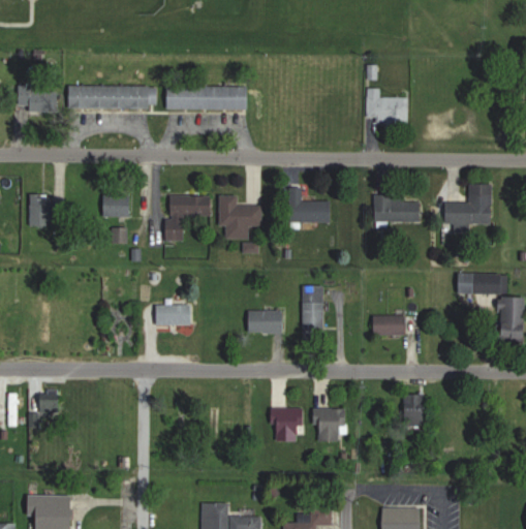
[(68,85),(68,107),(157,107),(157,85),(68,85)]
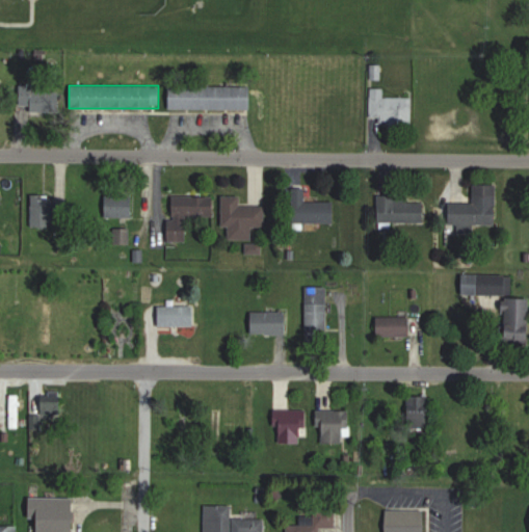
[(167,109),(250,109),(250,85),(167,85),(167,109)]
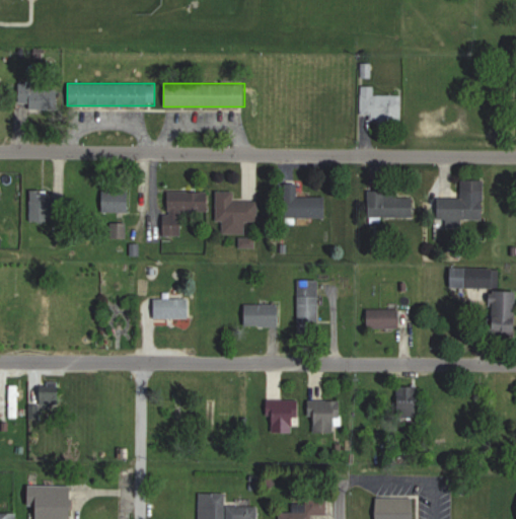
[(56,109),(56,84),(16,84),(16,109),(56,109)]
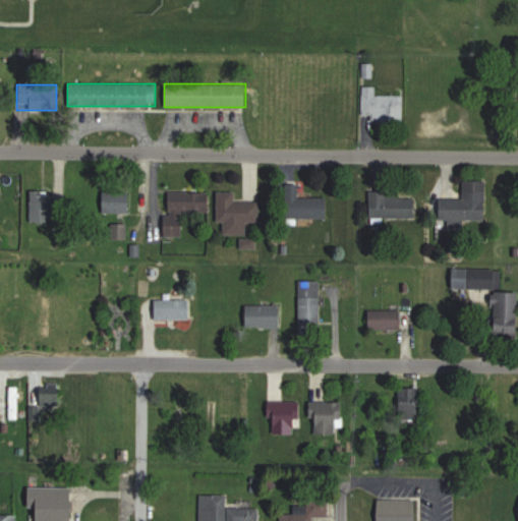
[(375,96),(375,87),(360,87),(360,116),(370,116),(370,122),(402,122),(402,96),(375,96)]
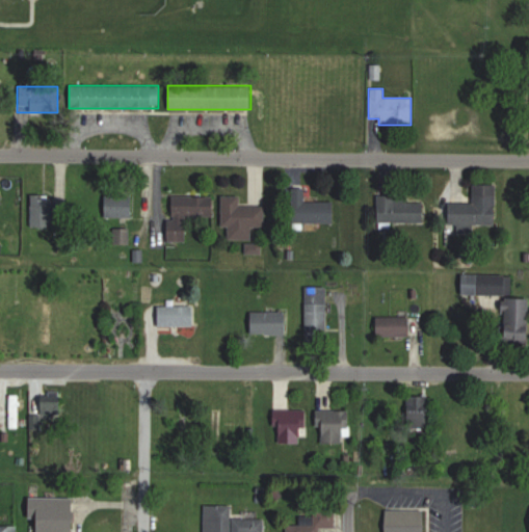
[(495,185),(472,185),(472,203),(447,203),(447,225),(495,225),(495,185)]
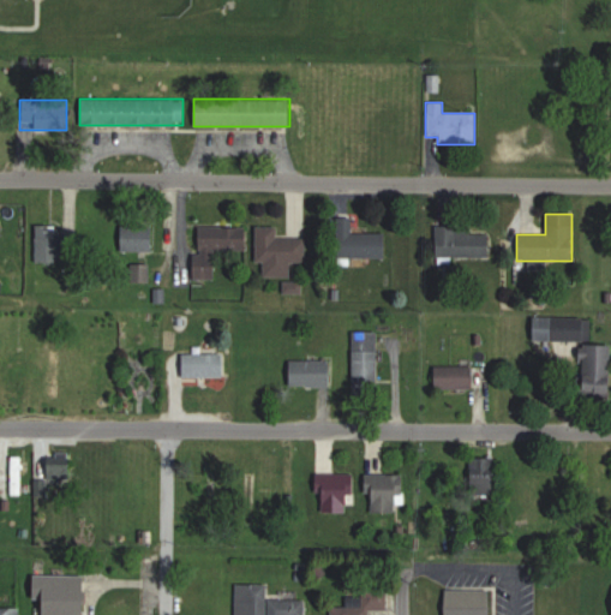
[(384,233),(349,233),(349,216),(336,216),(336,257),(384,257),(384,233)]
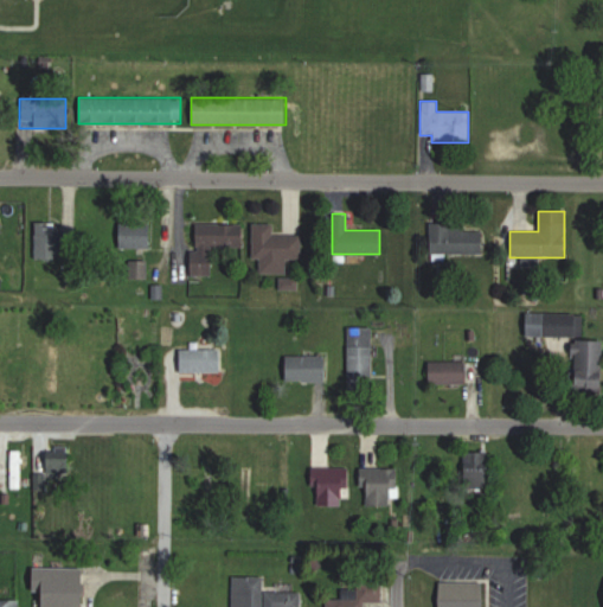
[(32,222),(32,260),(65,260),(65,222),(32,222)]
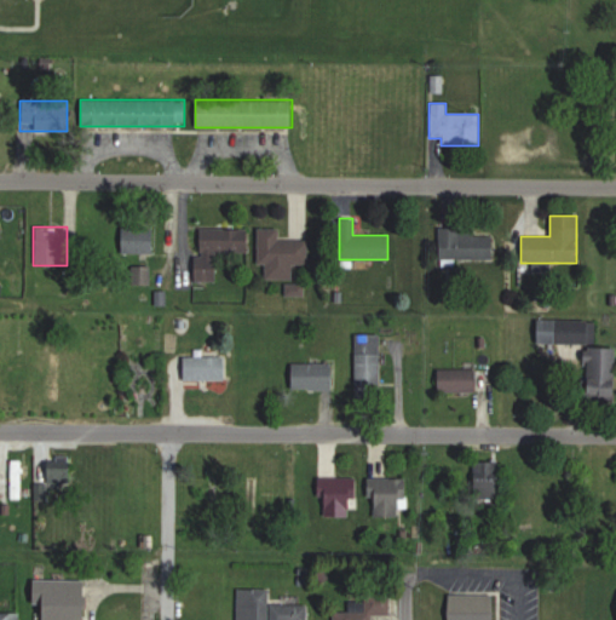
[(153,227),(120,227),(120,253),(153,253),(153,227)]
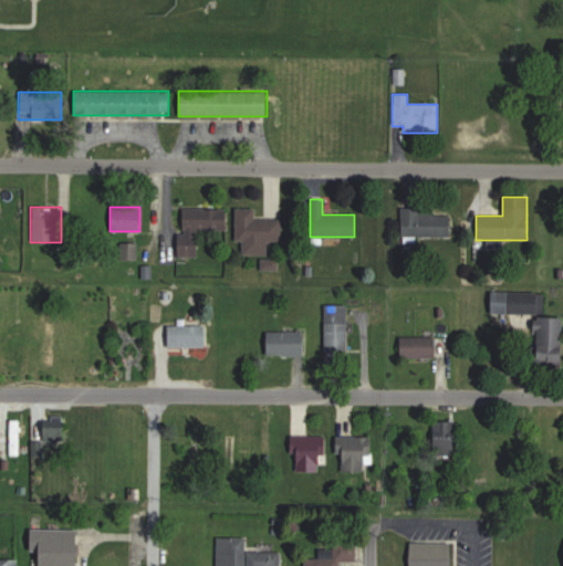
[(226,230),(225,208),(181,209),(181,232),(176,232),(176,257),(198,257),(198,230),(226,230)]
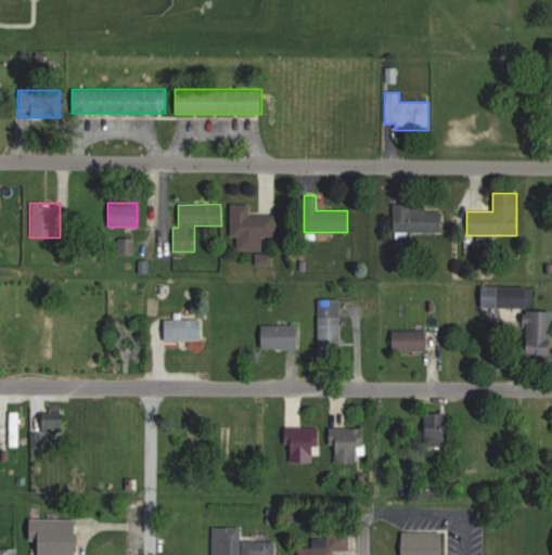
[(249,204),(229,204),(230,236),(236,236),(236,249),(261,249),(261,236),(271,236),(271,215),(249,215),(249,204)]
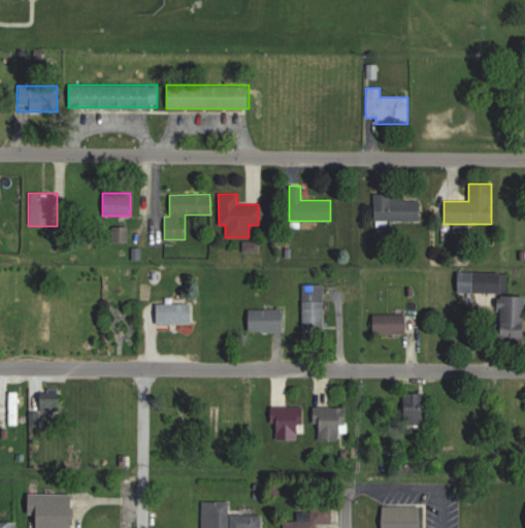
[(420,221),(420,196),(373,197),(373,222),(420,221)]
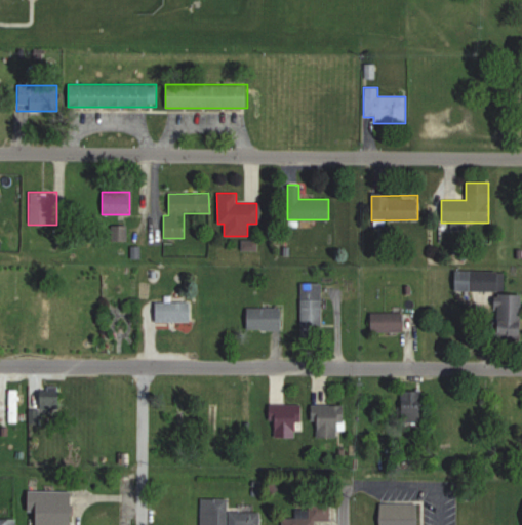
[(124,240),(124,226),(113,226),(113,240),(124,240)]
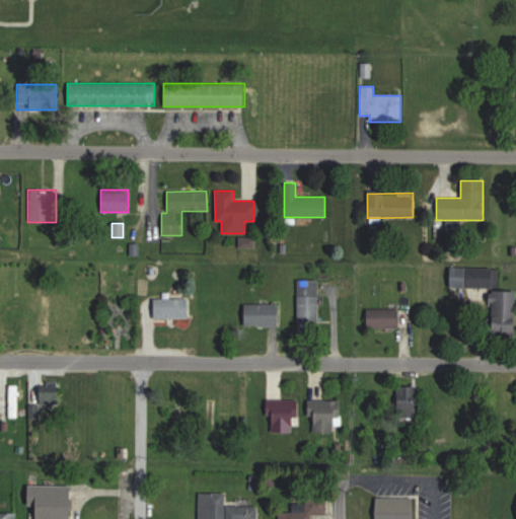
[(492,288),(492,268),(448,268),(447,287),(492,288)]
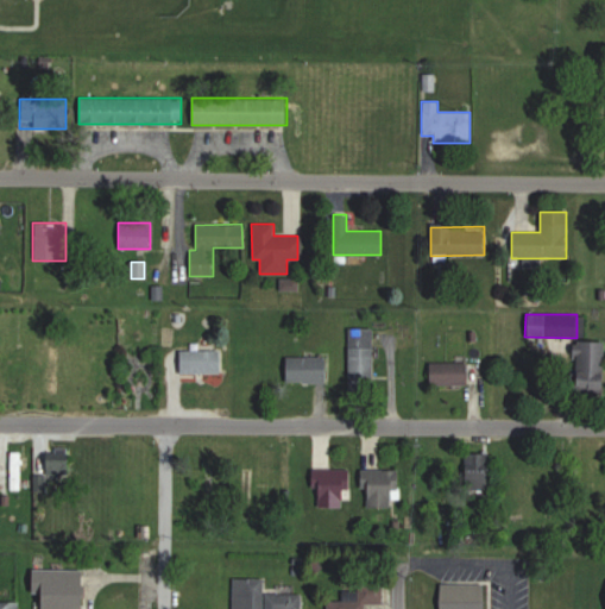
[(372,328),(348,328),(348,390),(372,390),(372,328)]
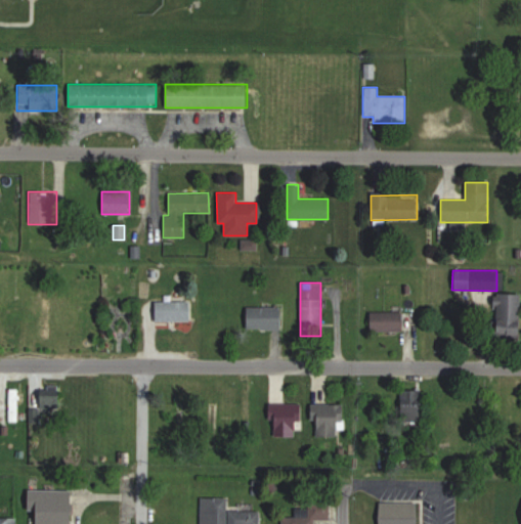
[(494,295),(494,336),(520,336),(520,295),(494,295)]
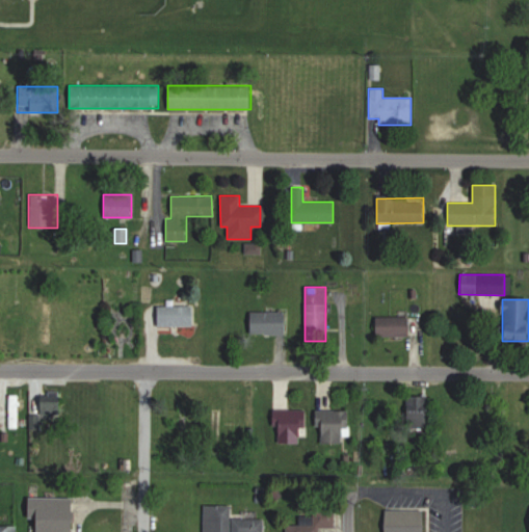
[(156,326),(192,326),(192,306),(156,306),(156,326)]
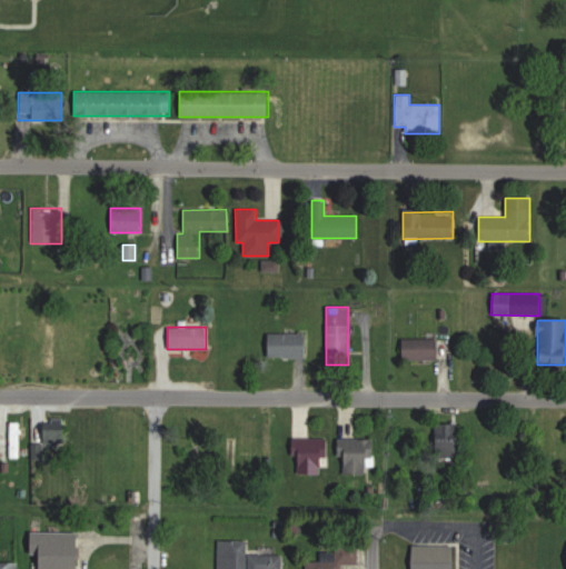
[(266,333),(266,357),(306,357),(306,333),(266,333)]
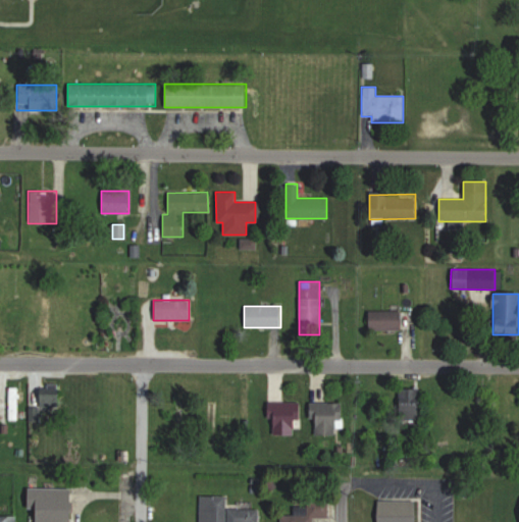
[(369,329),(400,329),(400,311),(369,311),(369,329)]
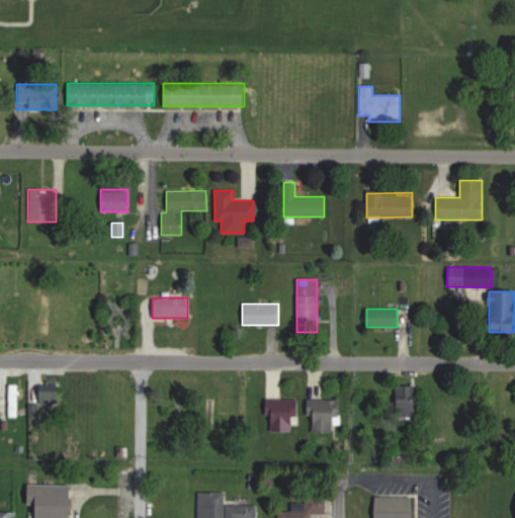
[(6,384),(6,417),(17,417),(17,384),(6,384)]
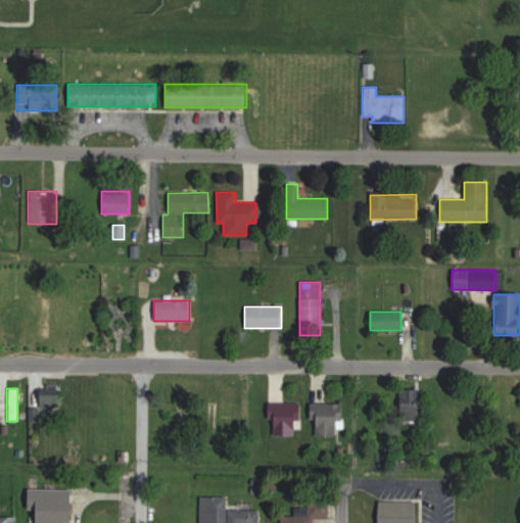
[(397,388),(397,421),(420,421),(420,388),(397,388)]
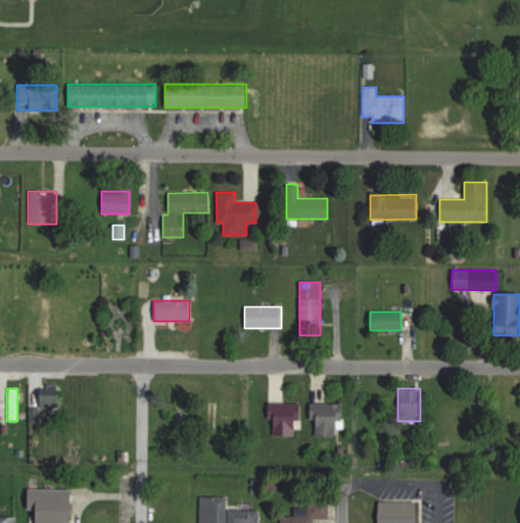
[(57,400),(46,392),(41,399),(52,408),(57,400)]
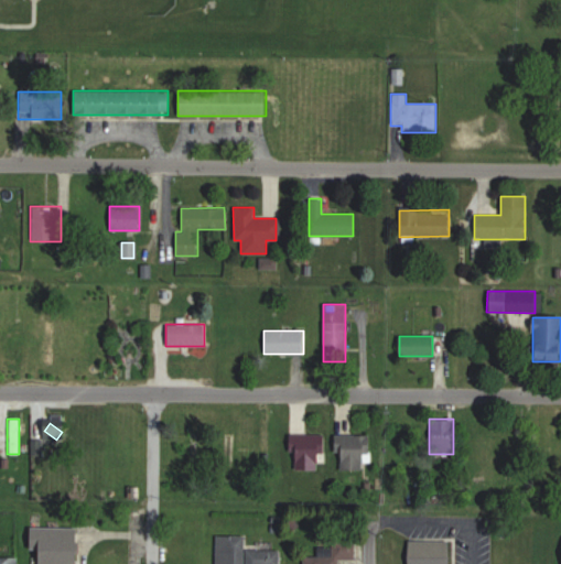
[(321,433),(290,433),(290,469),(321,469),(321,433)]
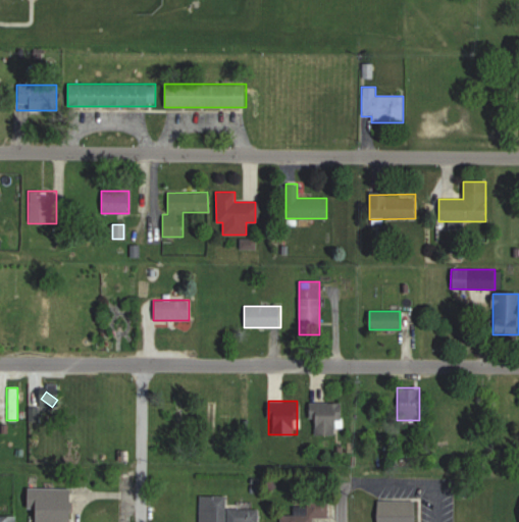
[(310,434),(341,434),(341,402),(310,402),(310,434)]
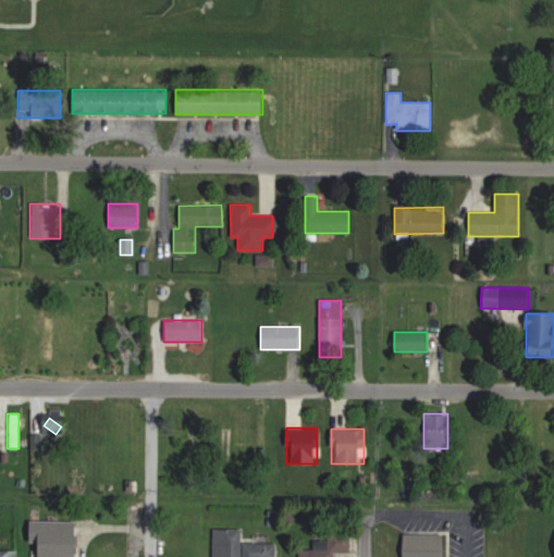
[(37,543),(37,556),(78,556),(78,520),(28,520),(28,543),(37,543)]
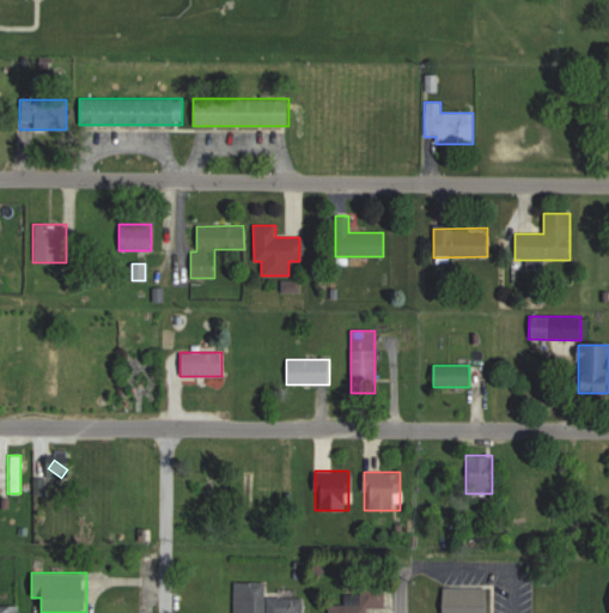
[(232,612),(303,612),(304,596),(266,596),(266,582),(232,582),(232,612)]
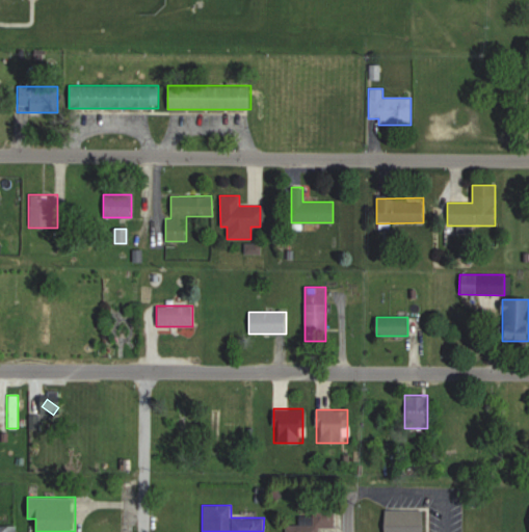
[(285,531),(318,531),(319,527),(334,527),(334,508),(311,508),(311,514),(298,514),(298,524),(285,524),(285,531)]
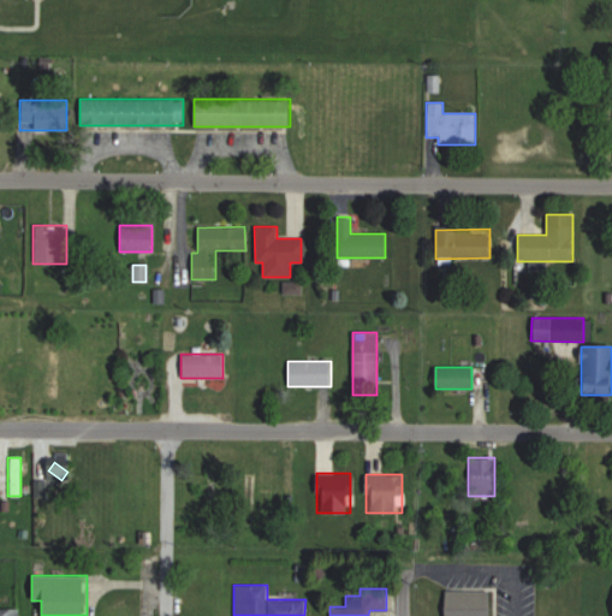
[(445,590),(445,615),(489,615),(491,590),(445,590)]
